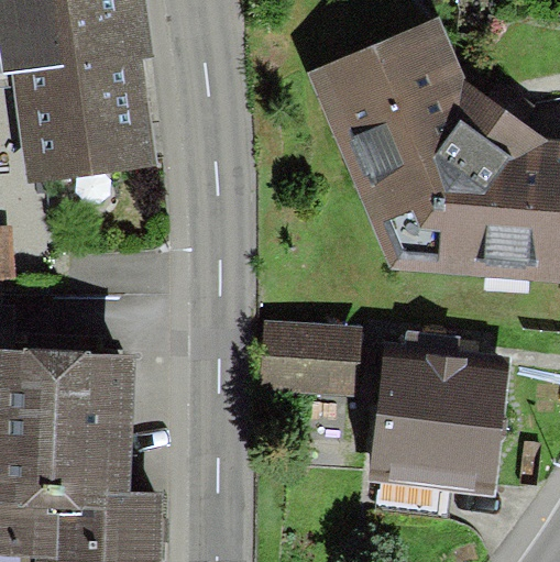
[(153,55),(145,0),(0,0),(0,72),(11,69),(28,177),(153,158),(140,58),(153,55)]
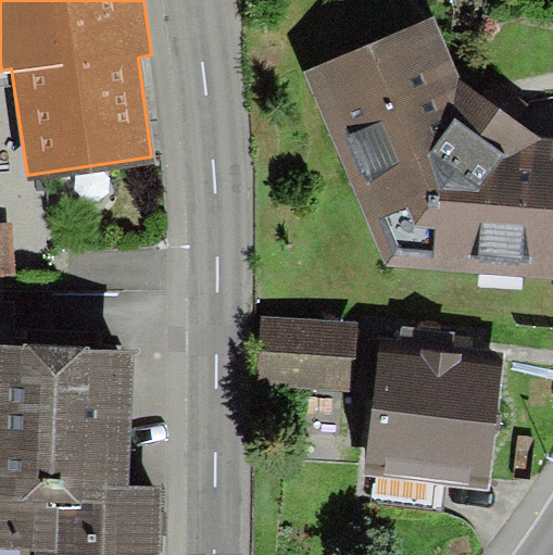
[(457,78),(430,15),(304,72),(385,262),(552,278),(552,137),(539,137),(457,78)]
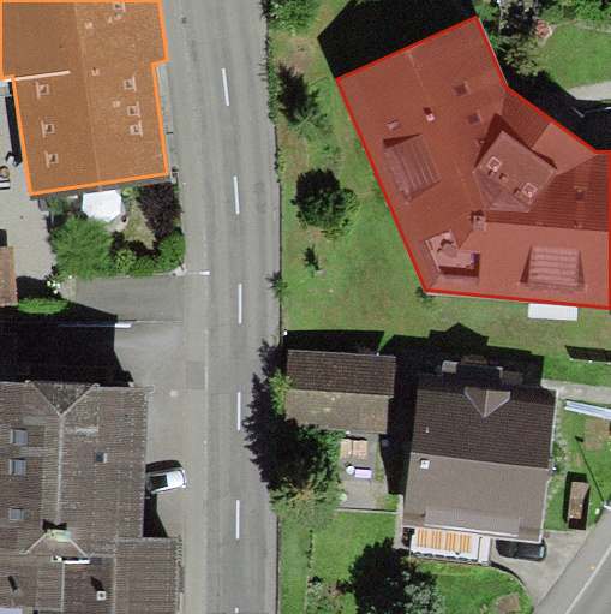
[(10,246),(0,246),(0,303),(13,302),(10,246)]
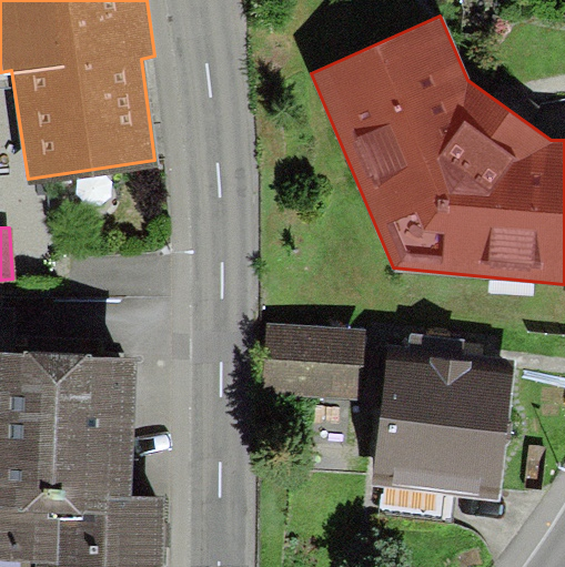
[(389,331),(264,322),(261,392),(382,401),(389,331)]
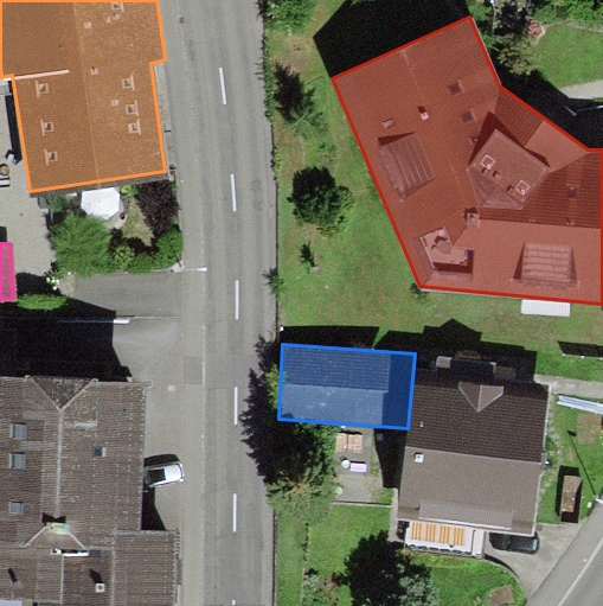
[(415,353),(397,518),(533,533),(547,402),(508,397),(513,364),(415,353)]
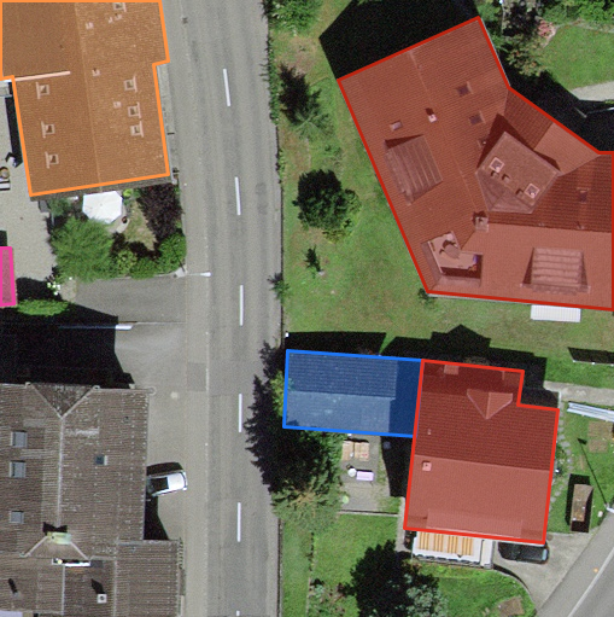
[(147,386),(0,382),(0,609),(22,610),(21,616),(175,616),(177,540),(142,539),(147,386)]
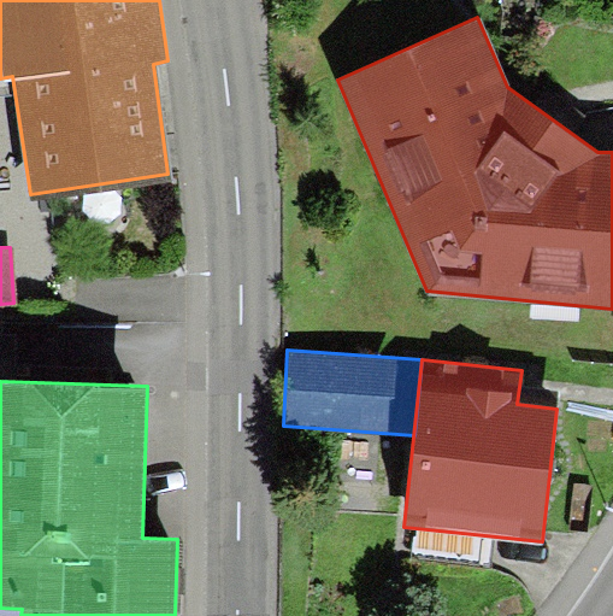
All buildings are outlined.
